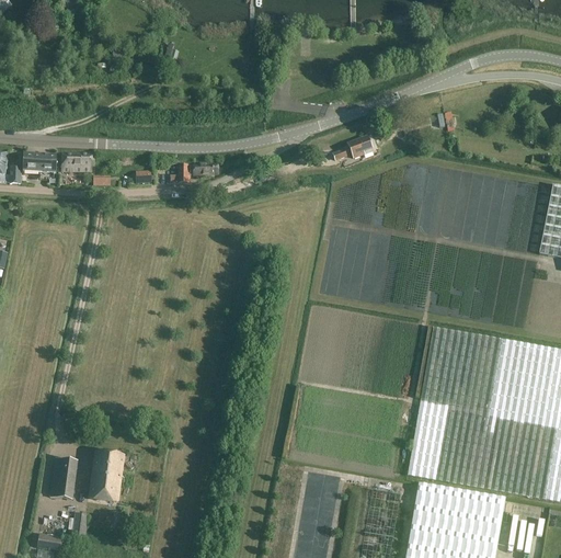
[(4,12),(8,18),(13,14),(8,8),(10,7),(4,0),(0,0),(0,11),(2,14),(4,12)]
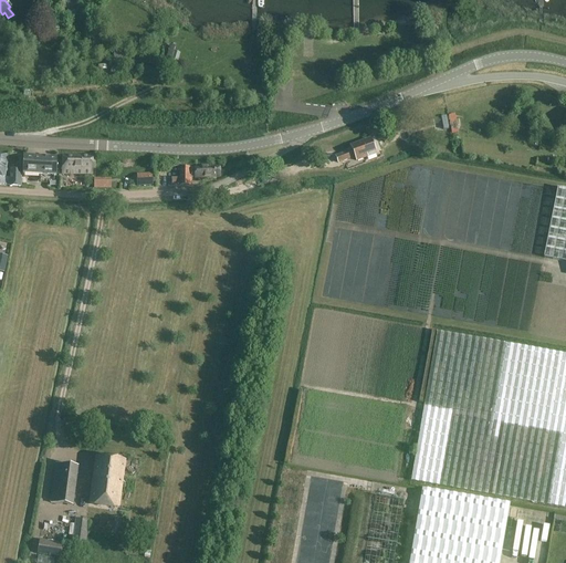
[(368,47),(363,59),(370,62),(376,50),(368,47)]
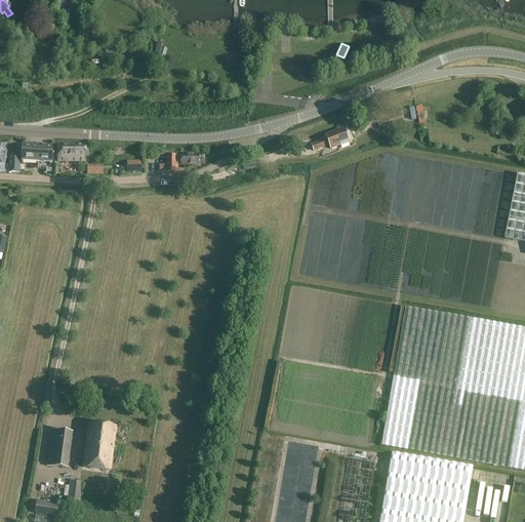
[(142,53),(138,61),(145,64),(148,56),(142,53)]
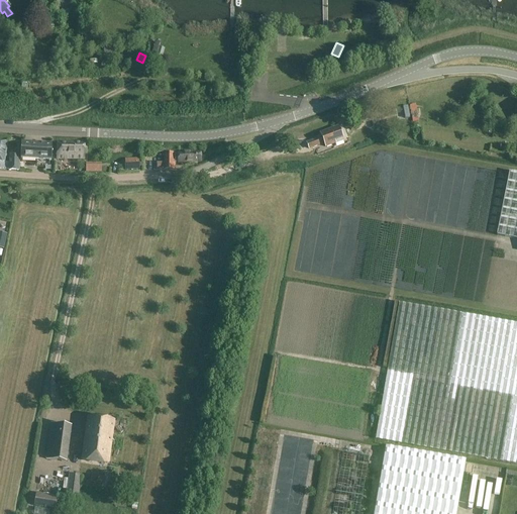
[(319,57),(308,63),(311,69),(322,63),(319,57)]
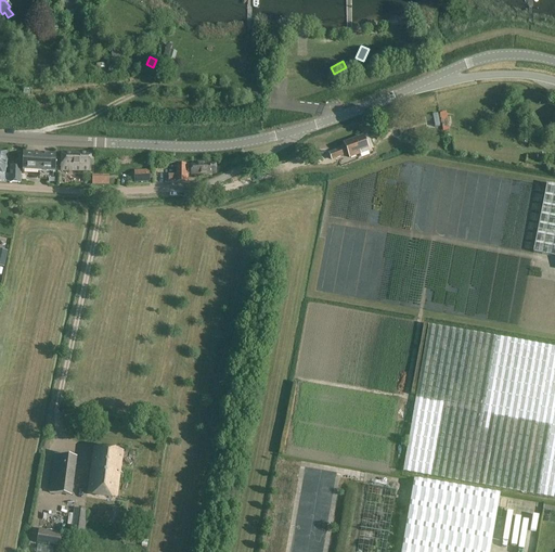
[(249,99),(233,101),(235,110),(250,107),(249,99)]
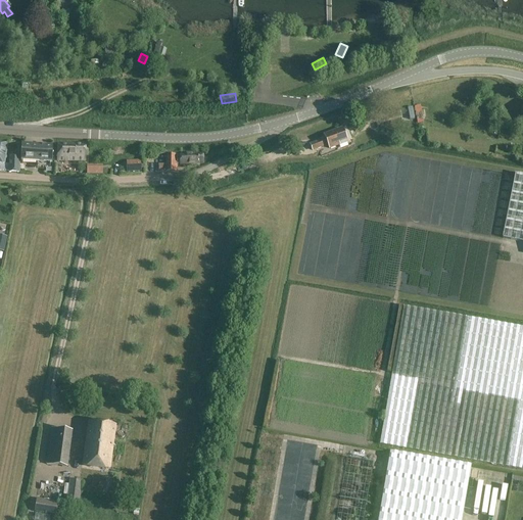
[(347,141),(345,136),(342,126),(334,129),(334,130),(329,132),(329,131),(325,133),(326,136),(328,142),(330,148),(347,141)]
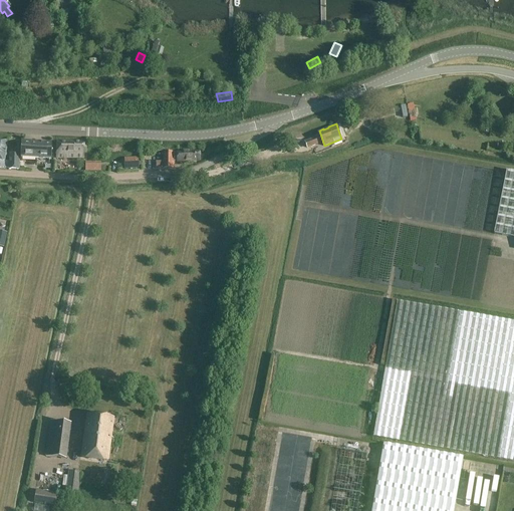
[(305,140),(306,143),(307,146),(322,140),(320,134),(305,140)]
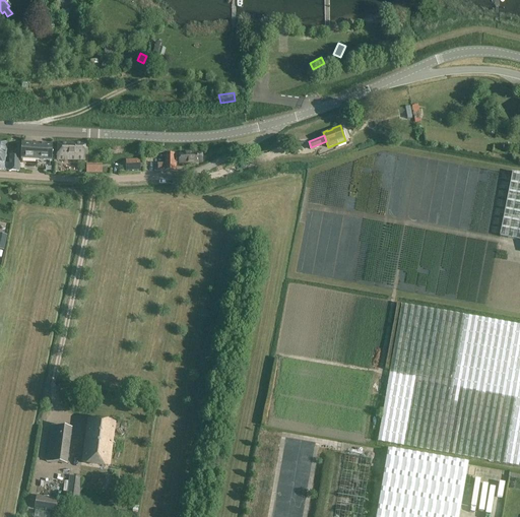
[(0,167),(0,168),(0,167),(9,168),(9,169),(19,169),(19,152),(9,152),(9,160),(4,159),(7,143),(7,140),(0,138),(0,167)]
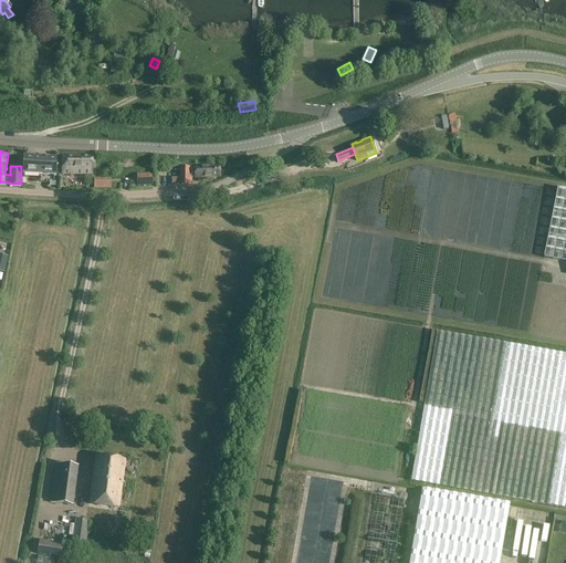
[(93,170),(93,150),(63,152),(63,170),(93,170)]
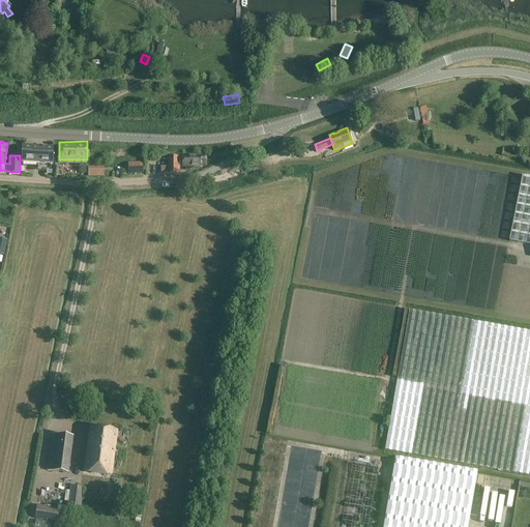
[(22,160),(37,162),(37,170),(45,170),(45,168),(51,168),(51,163),(53,163),(54,144),(23,142),(22,160)]
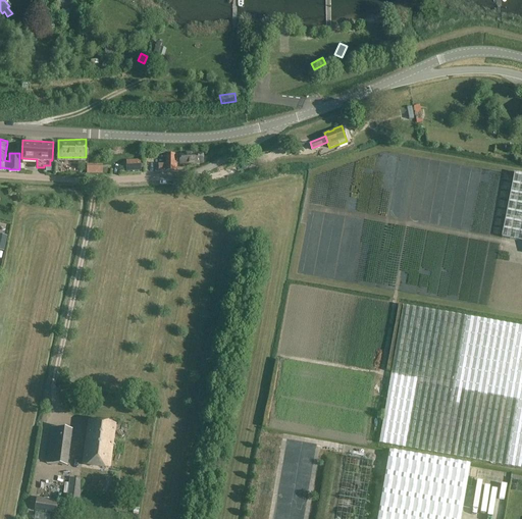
[(203,150),(174,151),(168,151),(168,163),(159,163),(159,169),(176,169),(176,162),(203,160),(203,150)]
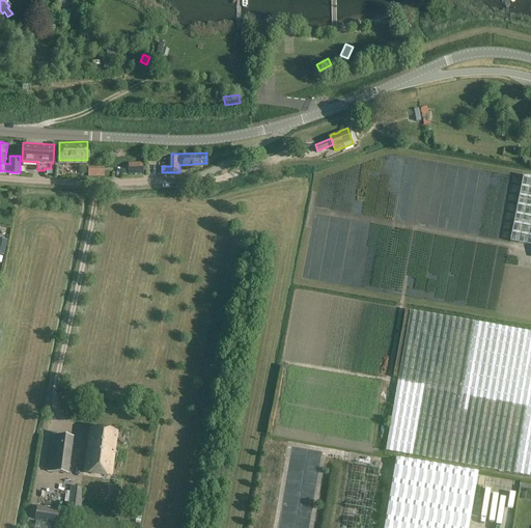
[(129,161),(129,171),(143,171),(143,160),(129,161)]
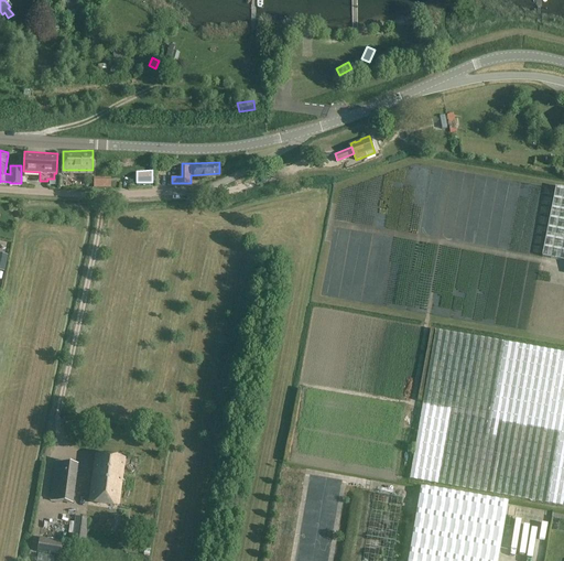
[(563,186),(556,185),(542,255),(563,258),(563,186)]
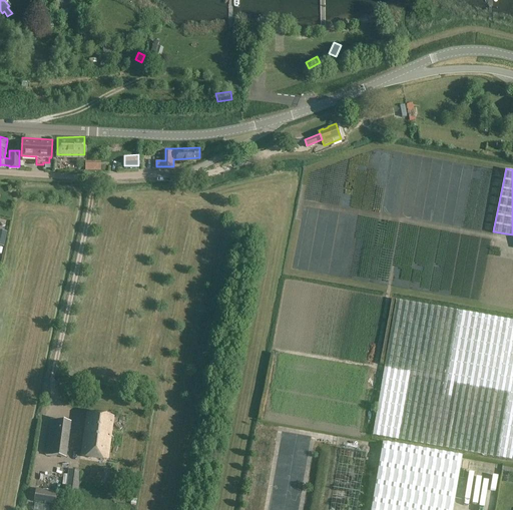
[(512,317),(395,297),(371,431),(512,455),(512,317)]
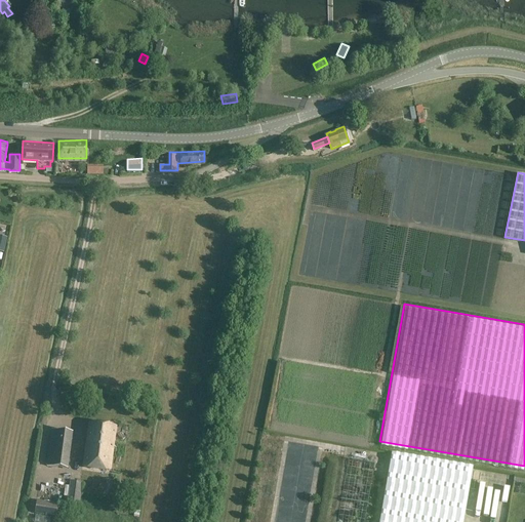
[(110,468),(116,425),(89,420),(83,464),(110,468)]
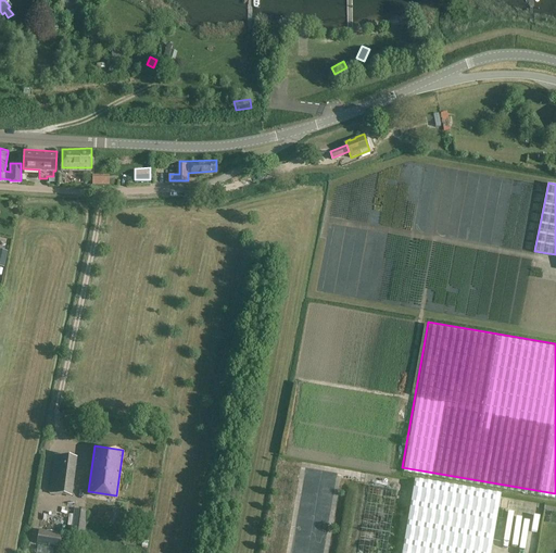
[(78,456),(54,453),(49,490),(73,494),(78,456)]
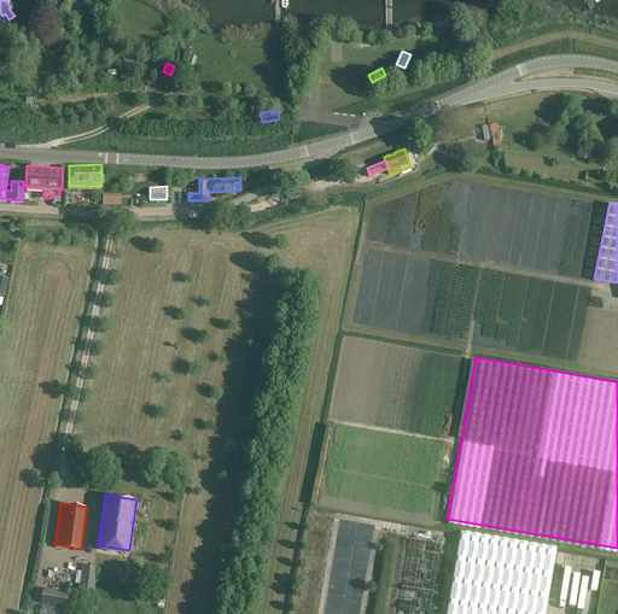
[(544,613),(557,547),(461,530),(445,613),(544,613)]
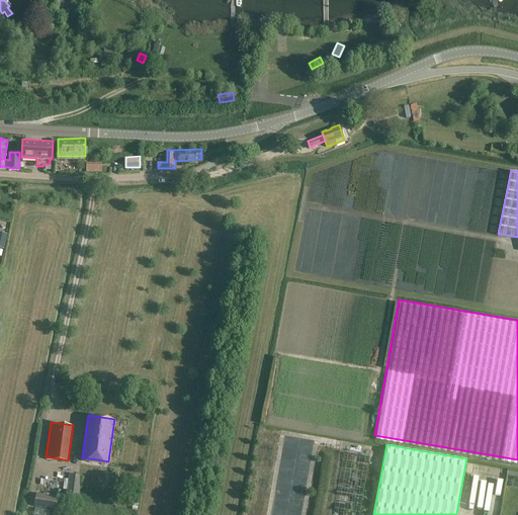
[(81,474),(79,474),(70,473),(67,493),(67,494),(79,495),(81,474)]
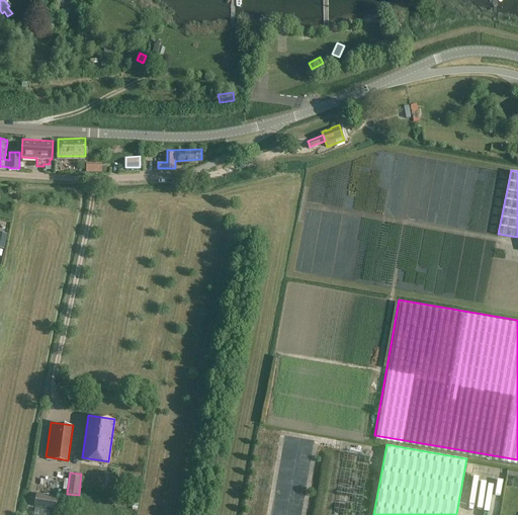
[(472,503),(481,504),(482,476),(475,476),(472,503)]
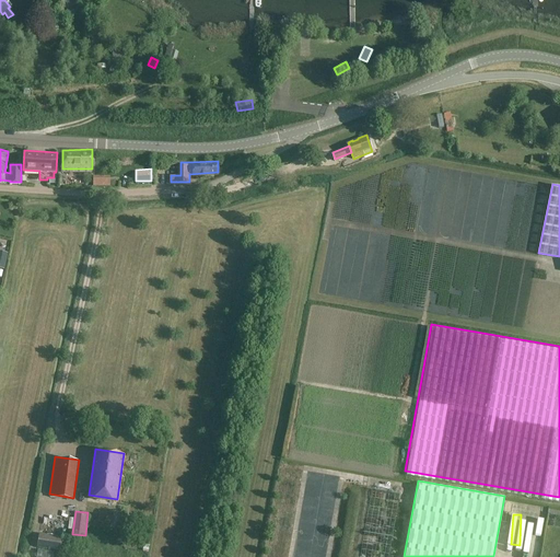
[(38,531),(38,535),(36,545),(60,549),(62,534),(38,531)]
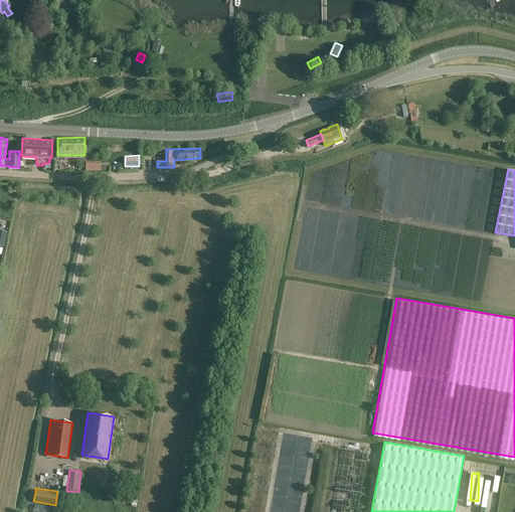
[(34,503),(33,511),(38,511),(48,511),(50,505),(34,503)]
